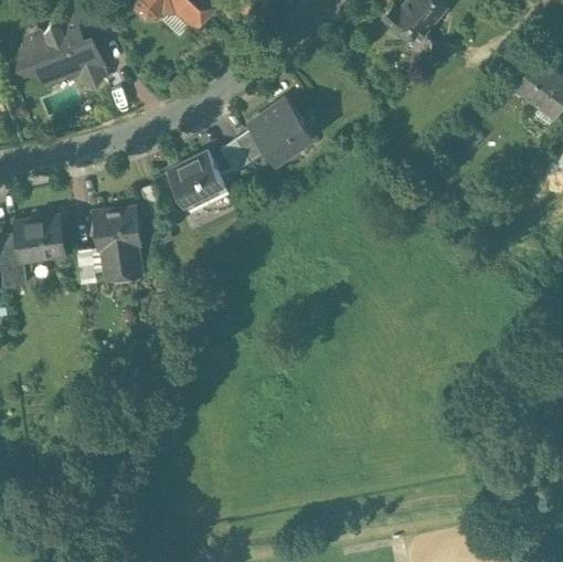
[(102,16),(81,0),(67,6),(73,21),(82,42),(91,39),(91,40),(112,31),(102,16)]
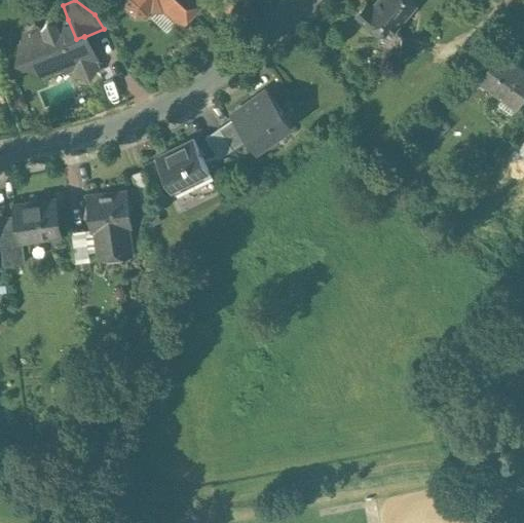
[(202,0),(125,0),(123,8),(134,17),(144,14),(150,8),(151,9),(159,9),(160,8),(179,26),(202,0)]
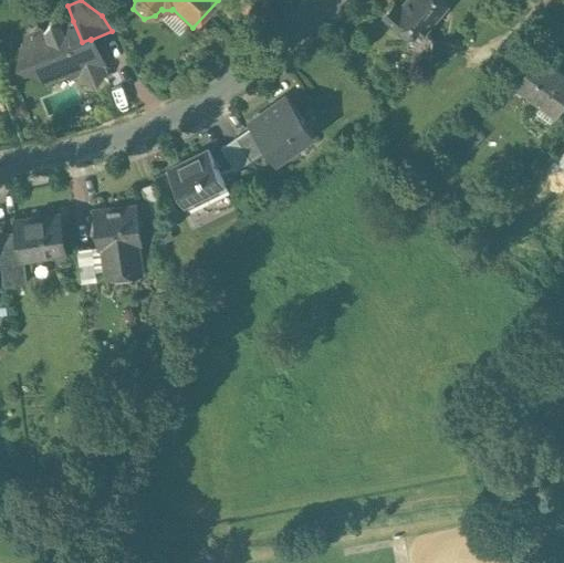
[(447,8),(438,0),(406,0),(397,11),(392,7),(380,20),(406,42),(407,43),(417,31),(423,35),(423,34),(447,8)]
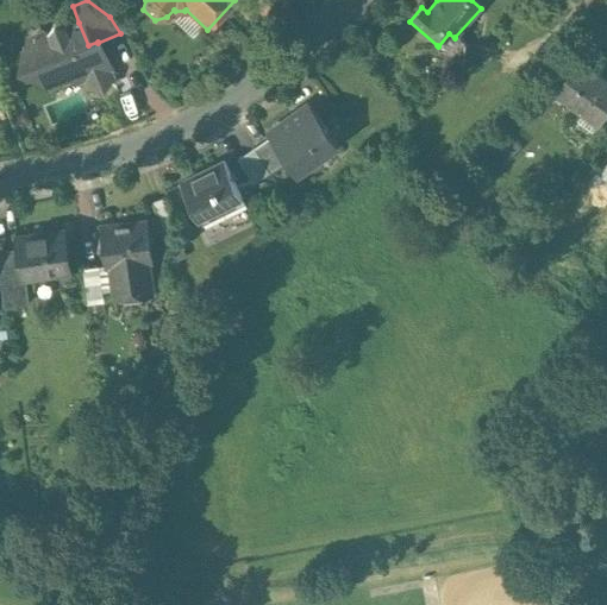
[(189,35),(199,26),(185,11),(175,20),(189,35)]
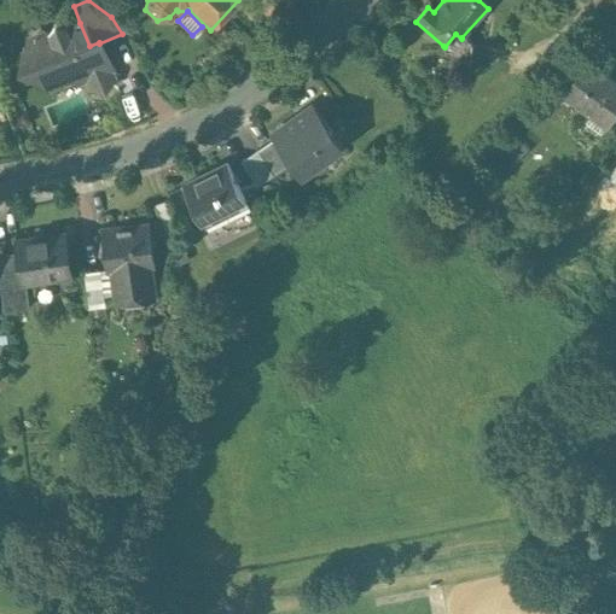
[(65,28),(54,27),(47,36),(27,45),(25,48),(27,48),(24,71),(33,79),(53,70),(67,80),(81,74),(86,85),(88,91),(103,93),(112,81),(106,65),(108,64),(99,44),(99,42),(89,46),(80,23),(65,28)]
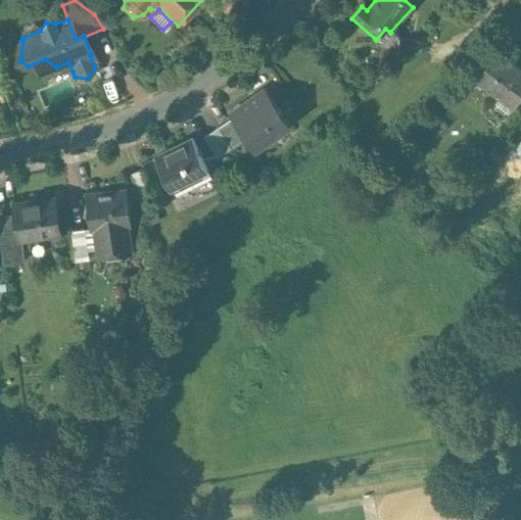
[(390,33),(385,29),(376,40),(375,39),(374,55),(397,56),(398,42),(390,32),(390,33)]
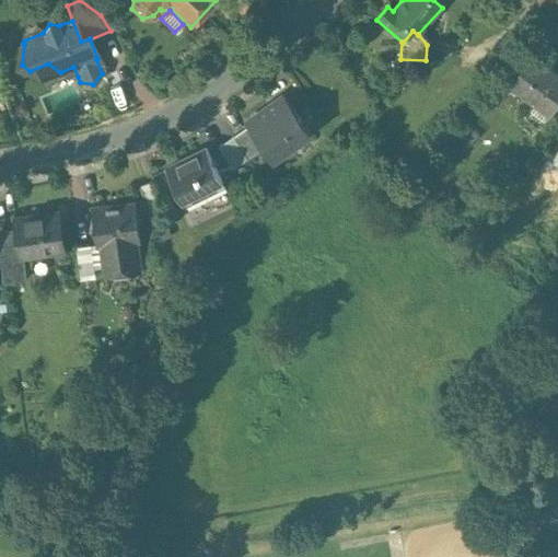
[(557,102),(557,79),(529,58),(508,86),(548,116),(557,102)]
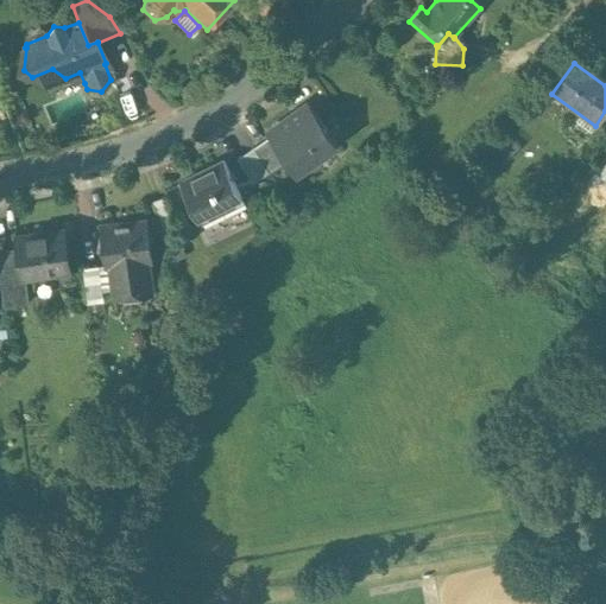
[(307,105),(264,134),(267,138),(284,161),(290,169),(314,152),(319,157),(335,145),(307,105)]
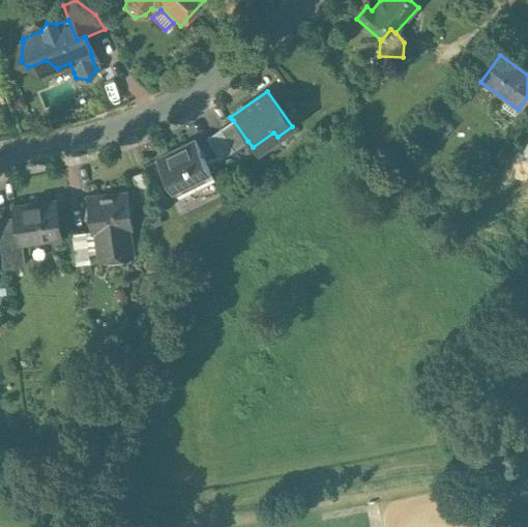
[(247,141),(233,120),(220,130),(232,151),(247,141)]
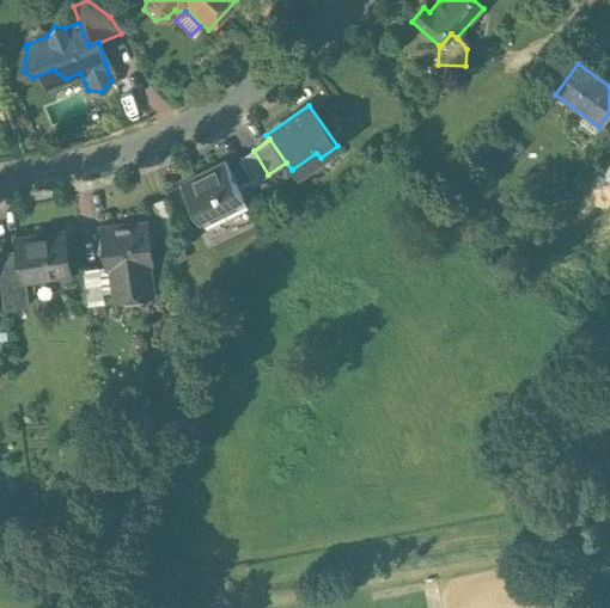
[(254,151),(237,160),(252,184),(268,174),(254,151)]
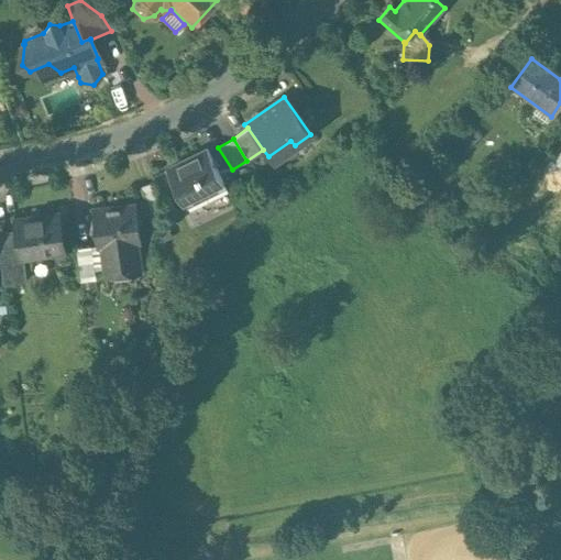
[(206,151),(166,171),(182,202),(221,183),(206,151)]
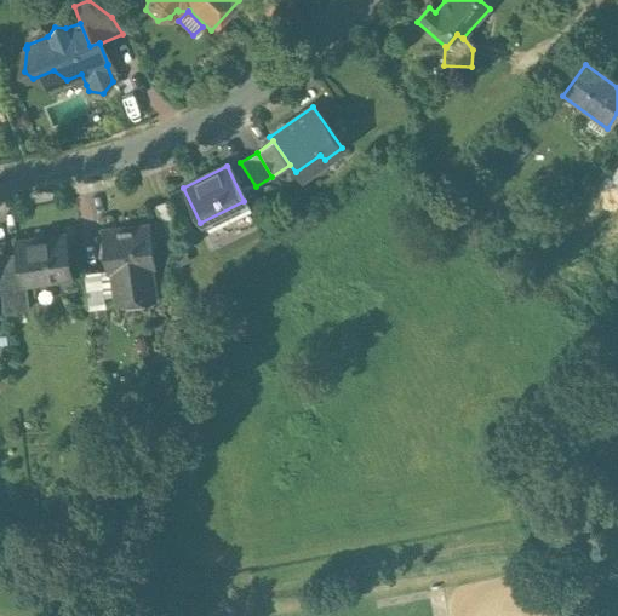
[(166,202),(153,207),(162,234),(176,229),(166,202)]
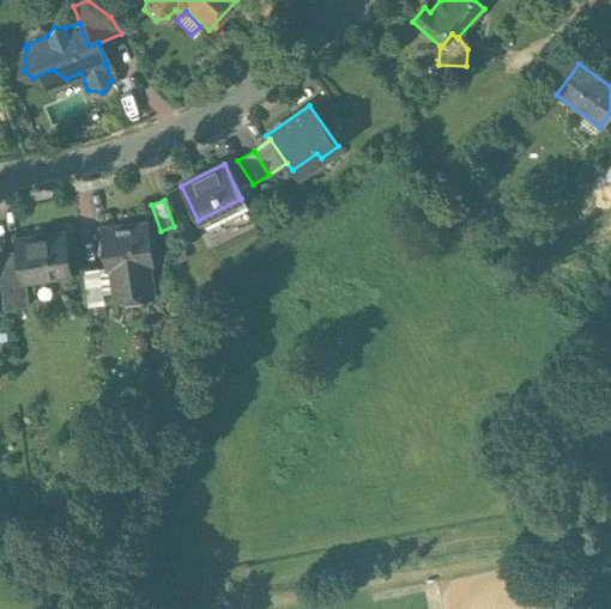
[(146,221),(98,227),(104,270),(108,270),(112,294),(152,288),(150,265),(152,263),(146,221)]
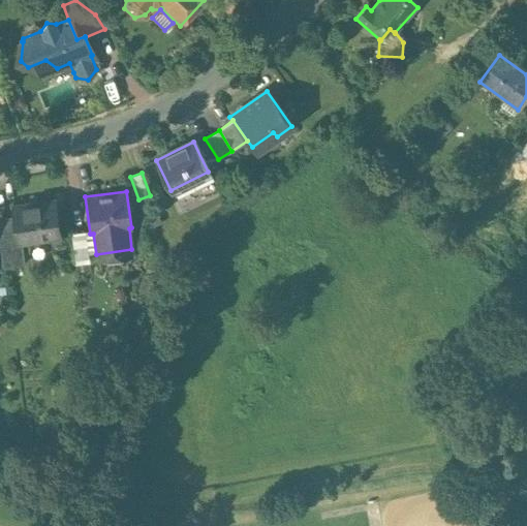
[(54,202),(12,207),(16,227),(18,244),(21,244),(59,238),(54,202)]
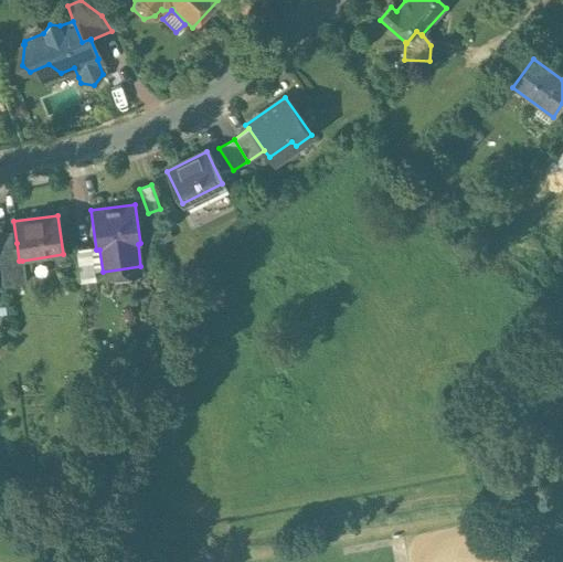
[(17,243),(0,245),(0,269),(2,285),(25,283),(22,261),(19,261),(17,243)]
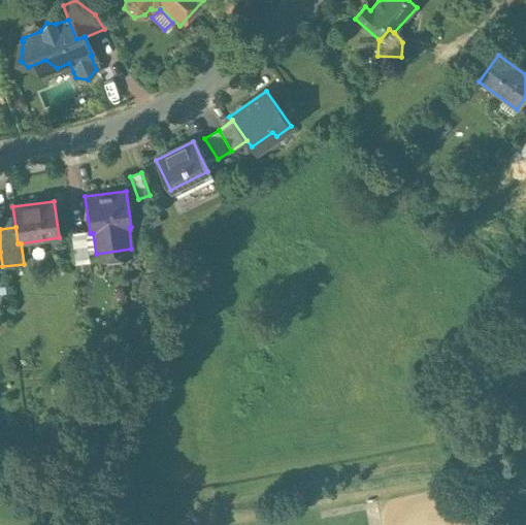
[(84,232),(70,234),(75,264),(88,262),(84,232)]
